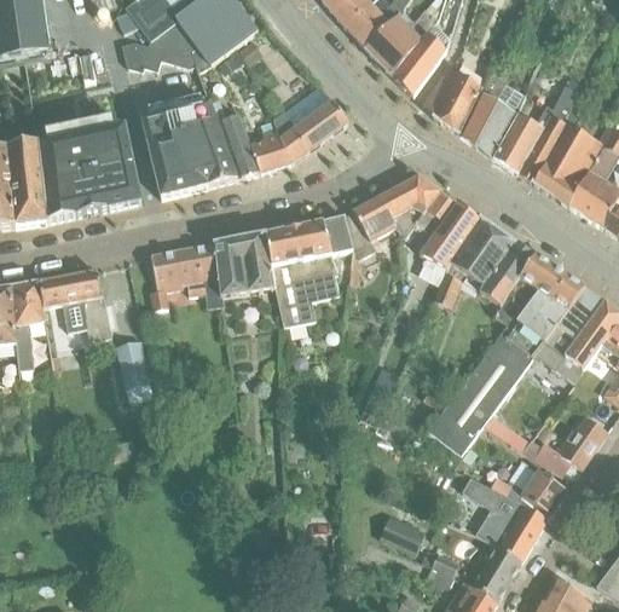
[(0,0),(0,51),(50,44),(48,38),(42,0),(0,0)]
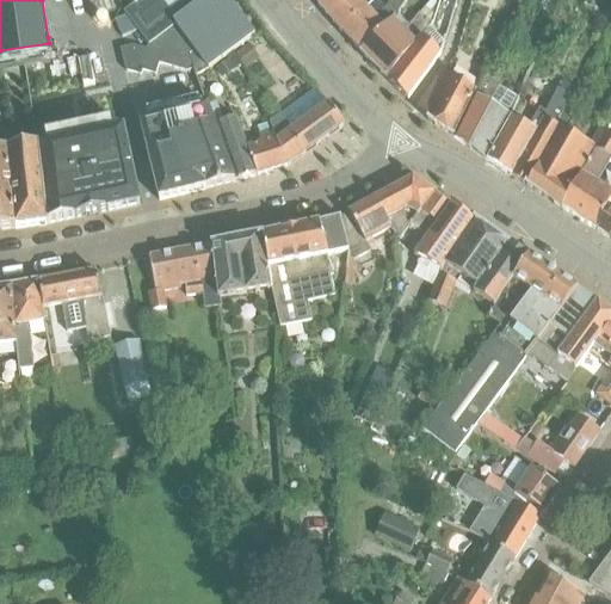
[(174,20),(199,0),(134,0),(123,7),(147,41),(168,24),(174,20)]
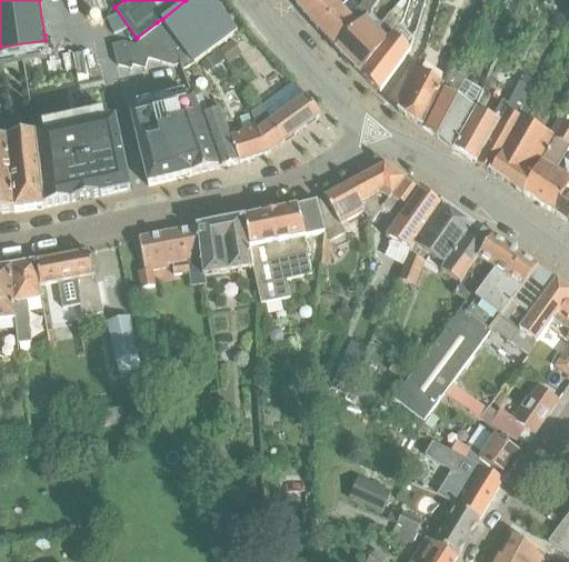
[(237,28),(216,0),(186,0),(162,19),(181,43),(176,47),(180,60),(181,61),(182,66),(195,59),(237,28)]
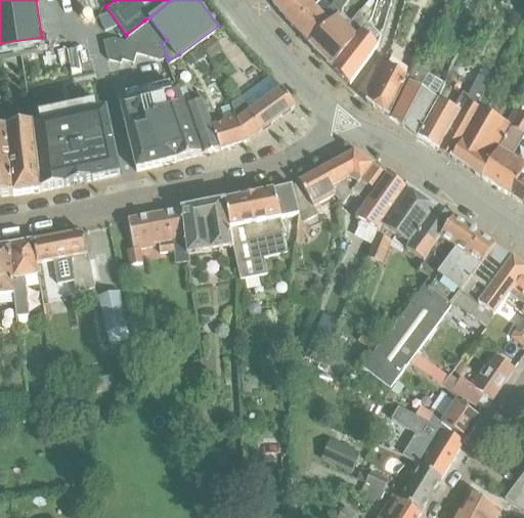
[(292,23),(313,2),(311,0),(273,0),(292,23)]
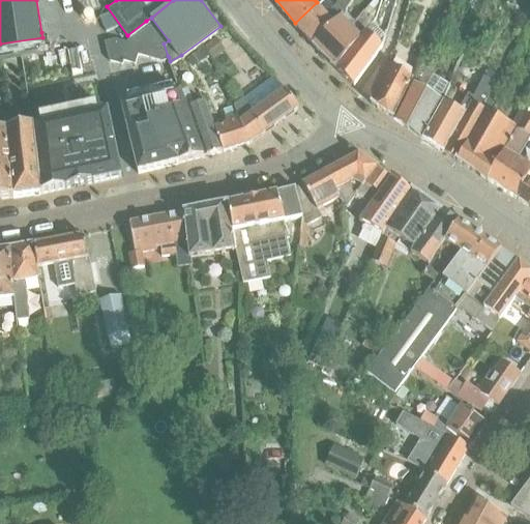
[(342,9),(348,0),(334,0),(332,3),(342,9)]
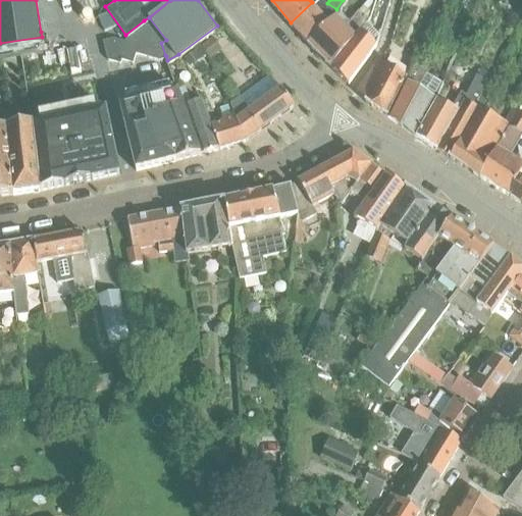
[(363,0),(358,7),(368,15),(374,0),(363,0)]
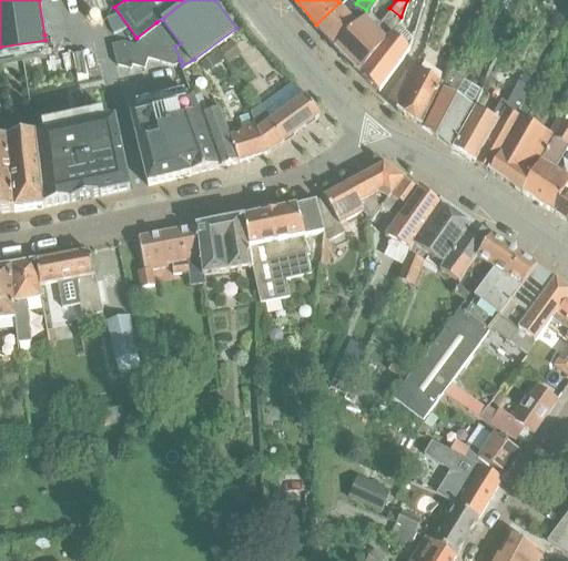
[(357,21),(340,2),(316,24),(334,43),(357,21)]
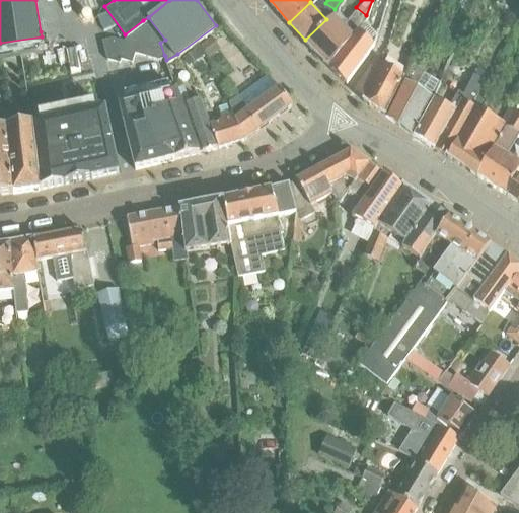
[(334,12),(326,19),(305,40),(328,63),(364,18),(366,15),(356,7),(348,17),(337,6),(334,12)]
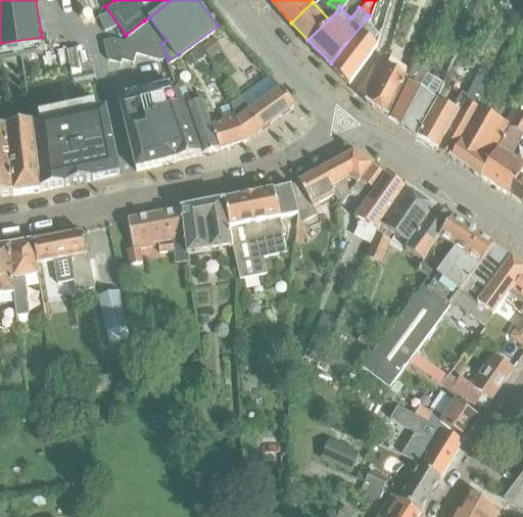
[(144,20),(135,50),(159,57),(165,55),(161,43),(167,40),(149,17),(144,20)]
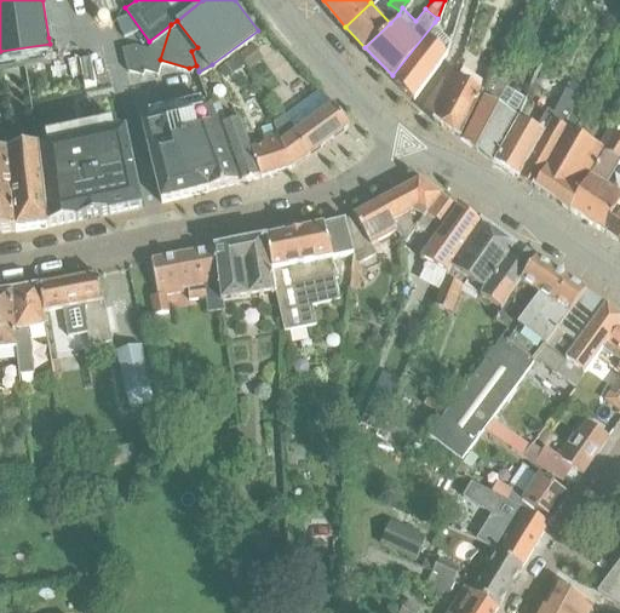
[(435,22),(392,75),(413,95),(446,51),(448,46),(449,36),(435,22)]
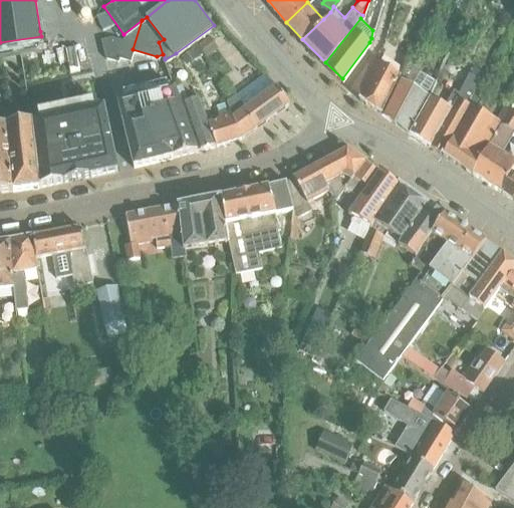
[(131,58),(133,49),(142,20),(123,34),(122,35),(124,37),(118,55),(131,58)]
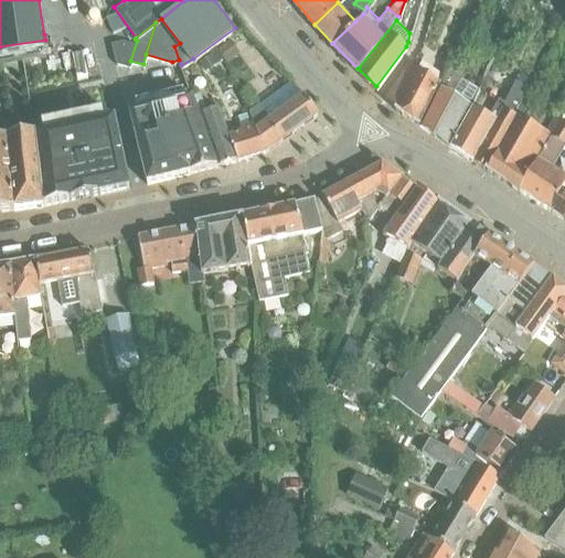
[(129,65),(130,61),(137,41),(123,38),(110,41),(116,61),(129,65)]
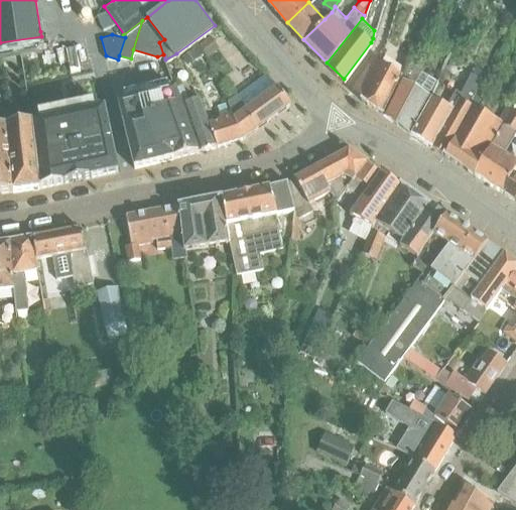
[(210,35),(199,43),(207,55),(218,46),(210,35)]
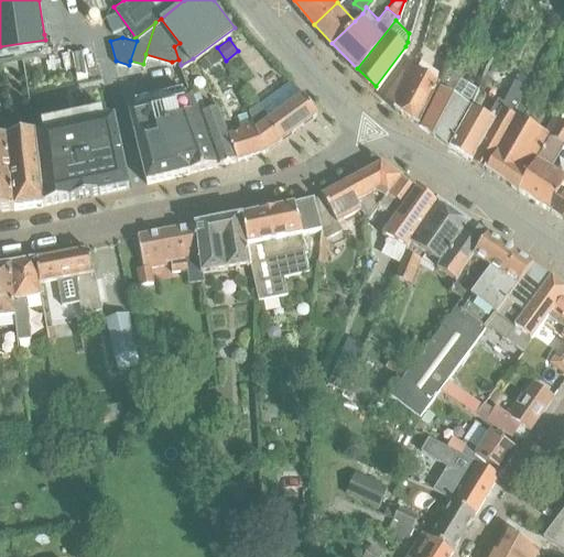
[(210,50),(199,57),(205,66),(216,58),(210,50)]
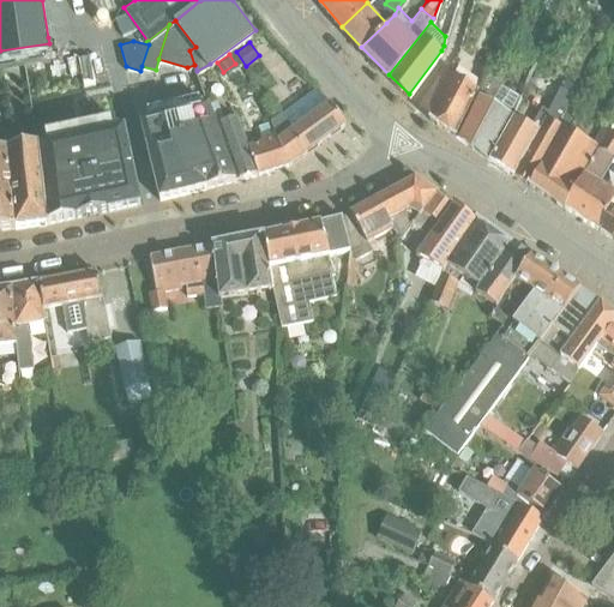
[(492,58),(477,86),(455,133),(488,156),(512,113),(511,112),(521,92),(495,79),(503,62),(492,58)]
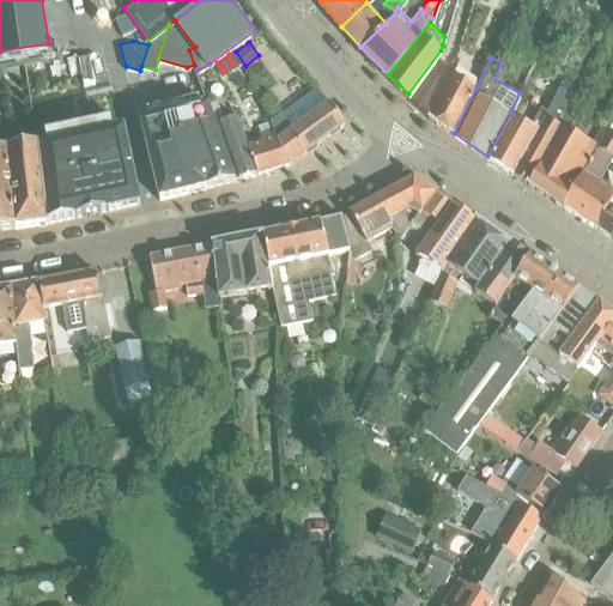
[(454,133),(477,86),(445,65),(435,79),(418,104),(429,115),(454,133)]
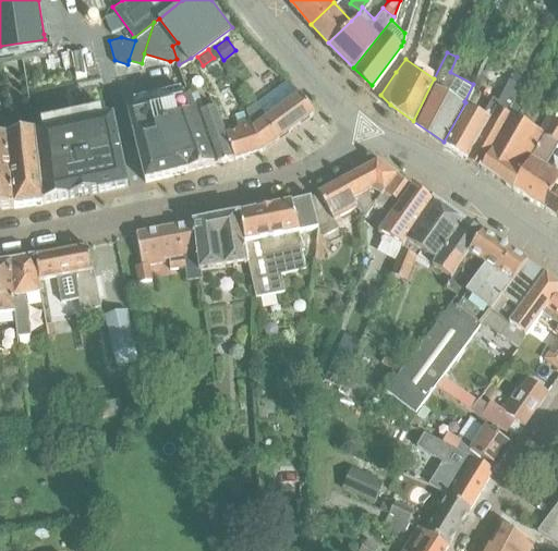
[(250,117),(262,147),(313,109),(288,75),(245,107),(247,117),(250,117)]
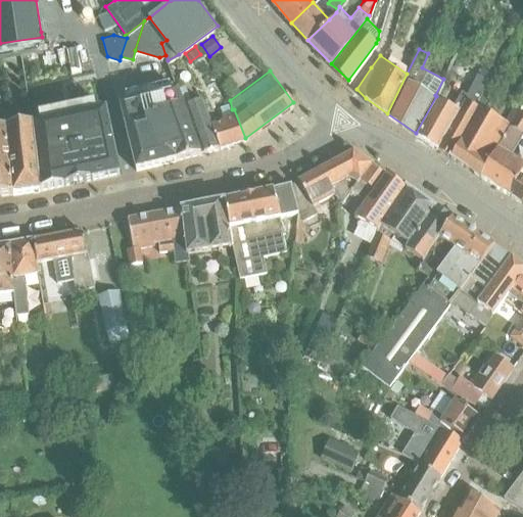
[(436,96),(416,133),(437,145),(465,94),(471,97),(474,91),(479,94),(488,78),(477,72),(467,91),(461,88),(453,104),(436,96)]
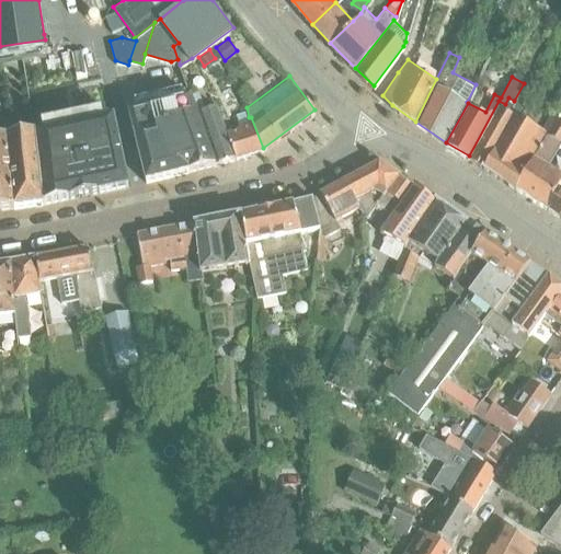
[(224,125),(216,104),(205,108),(198,91),(191,93),(191,94),(197,110),(215,162),(237,156),(227,131),(224,125)]
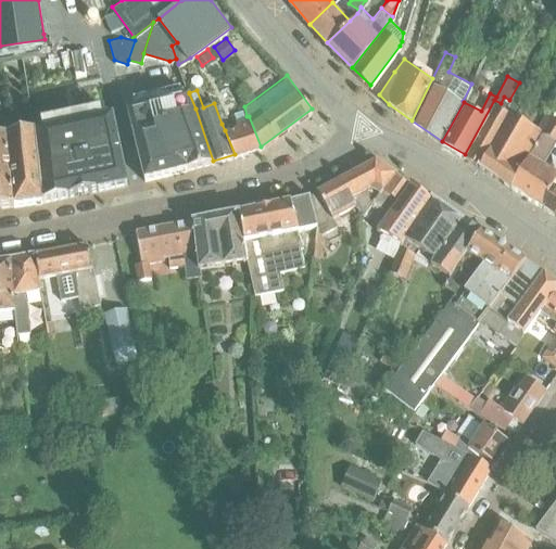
[(148,103),(126,107),(142,177),(162,173),(187,167),(213,162),(213,161),(196,109),(189,93),(187,93),(172,98),(148,103)]
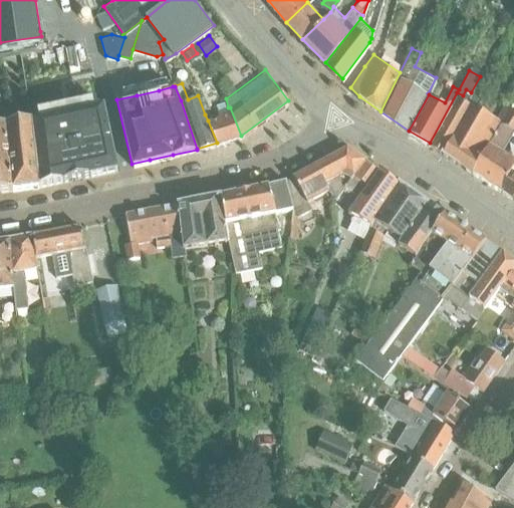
[(457,92),(430,143),(472,171),(510,105),(513,98),(513,96),(509,93),(496,115),(466,100),(469,96),(471,92),(466,89),(463,95),(457,92)]
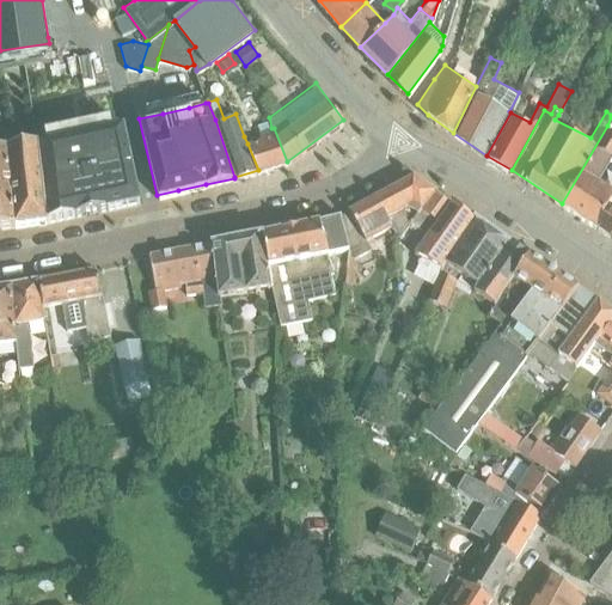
[(40,142),(37,142),(47,219),(85,212),(85,211),(97,208),(98,208),(122,203),(139,200),(138,190),(123,124),(116,126),(47,141),(40,142)]
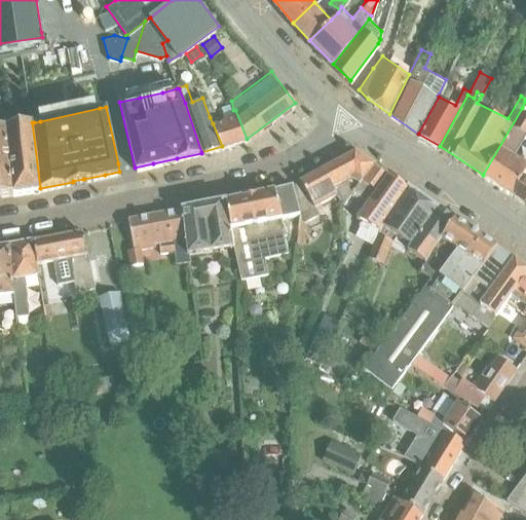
[(525,110),(522,108),(483,175),(513,194),(522,174),(525,165),(525,160),(514,153),(525,131),(525,110)]
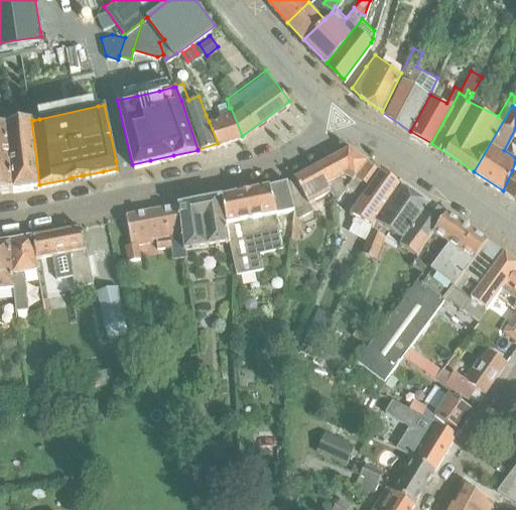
[(222,117),(209,121),(218,143),(242,136),(231,108),(229,108),(220,111),(222,117)]
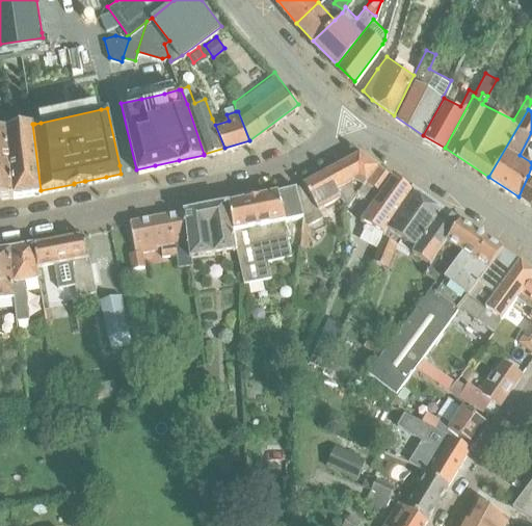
[(32,123),(7,126),(14,194),(41,190),(32,124),(34,124),(33,122),(32,123)]
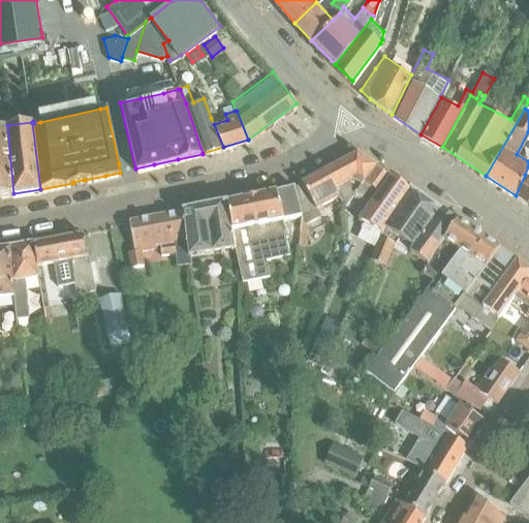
[(0,194),(13,193),(7,125),(0,125),(0,194)]
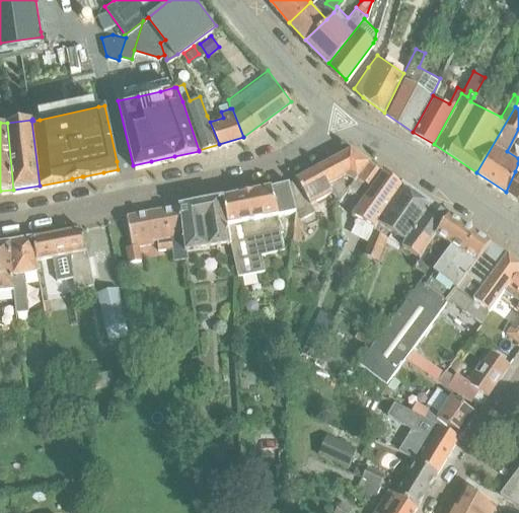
[(339,200),(348,188),(369,159),(350,147),(296,176),(290,179),(293,200),(296,205),(301,216),(314,210),(311,204),(332,193),(339,200)]
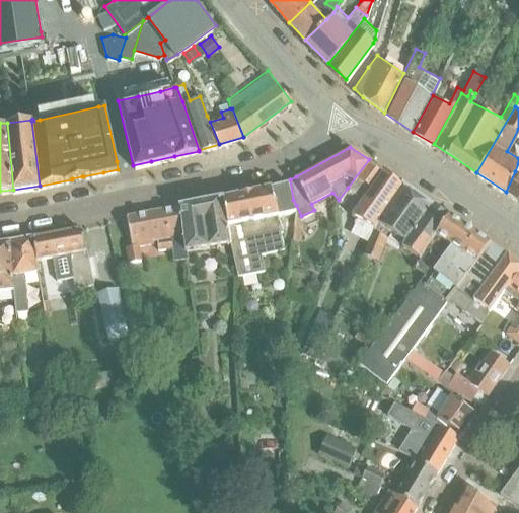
[(369,159),(348,188),(363,198),(351,213),(375,225),(377,221),(402,181),(369,159)]
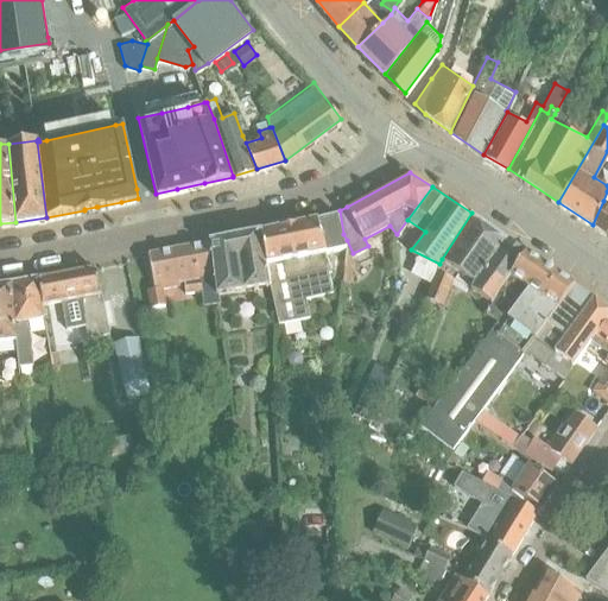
[(607,203),(603,201),(593,225),(607,233),(607,203)]
